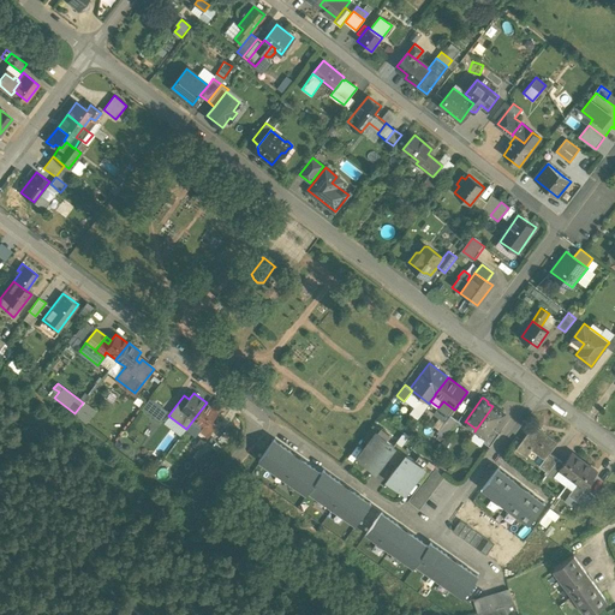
[(429,404),(423,399),(416,406),(423,412),(429,404)]
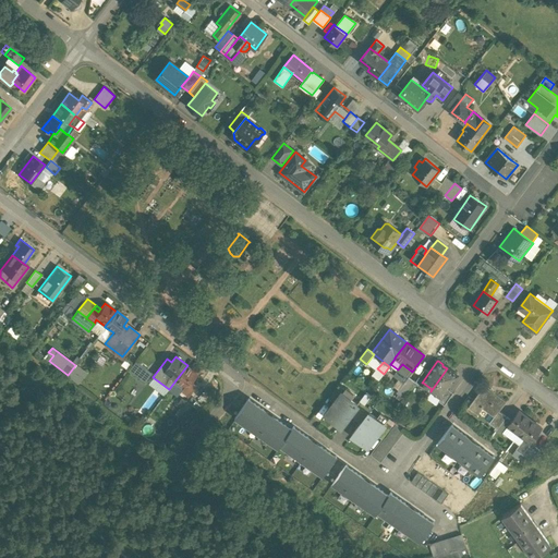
[(77,363),(69,374),(80,383),(88,371),(77,363)]
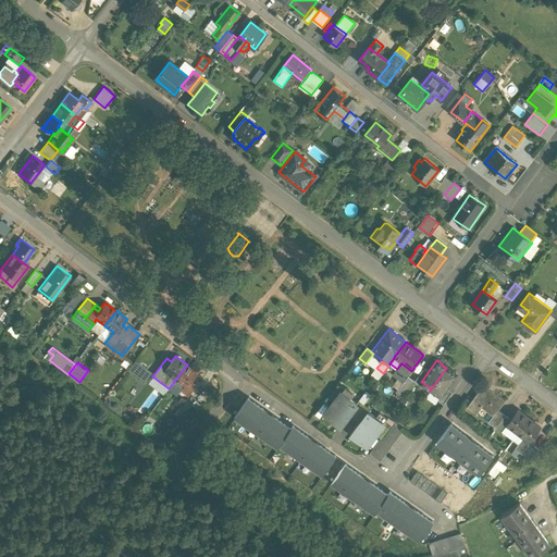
[(411,371),(401,363),(397,369),(407,376),(408,375),(411,371)]
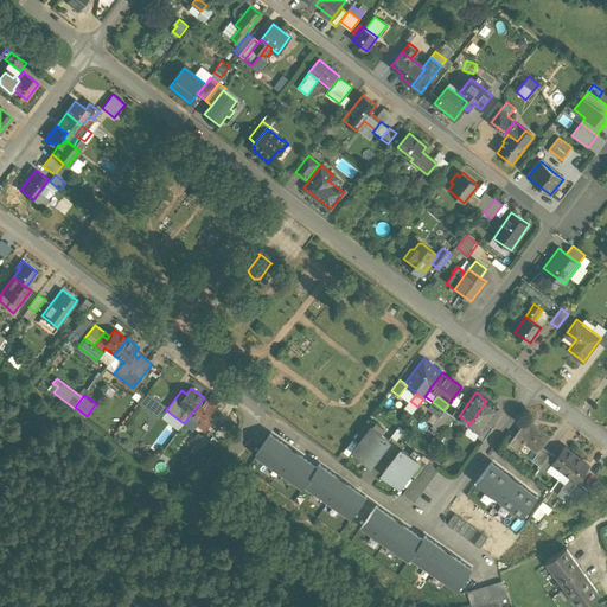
[(216,406),(204,397),(191,414),(200,421),(198,425),(205,430),(213,420),(208,416),(216,406)]
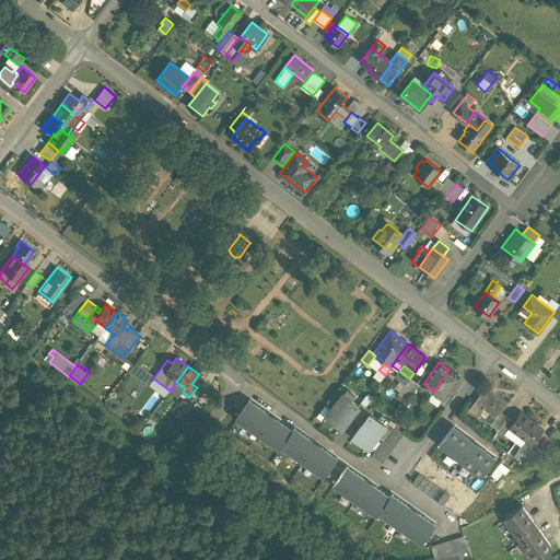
[(417,382),(416,383),(422,387),(424,384),(423,384),(431,373),(426,370),(417,382)]
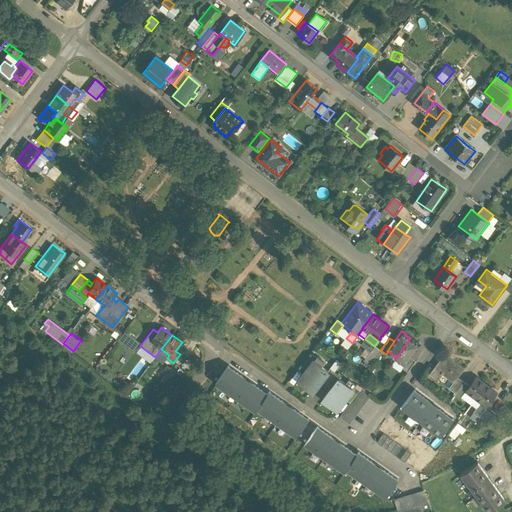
[(410,338),(395,359),(404,365),(405,366),(412,356),(419,346),(418,345),(415,343),(414,343),(410,340),(411,339),(410,338)]
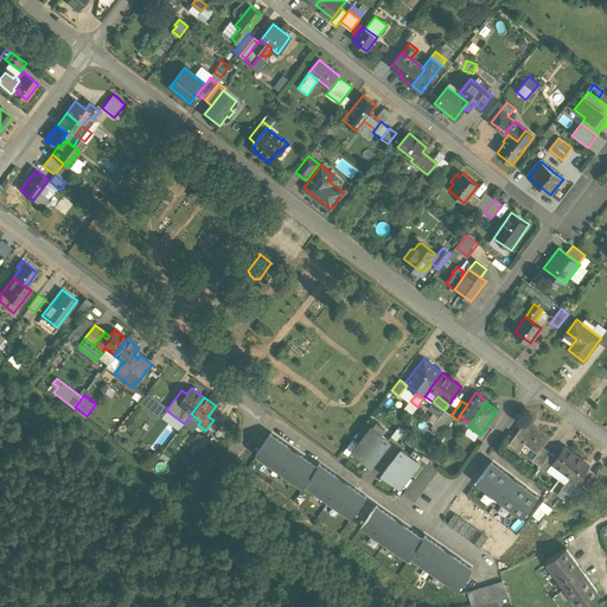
[(165,407),(159,402),(151,411),(158,416),(165,407)]
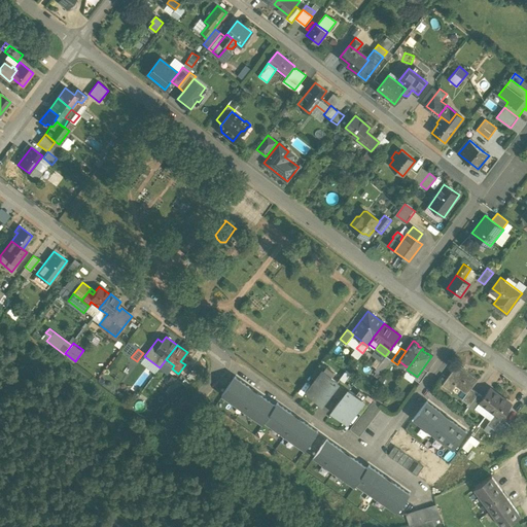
[(385,356),(376,349),(373,354),(382,360),(385,356)]
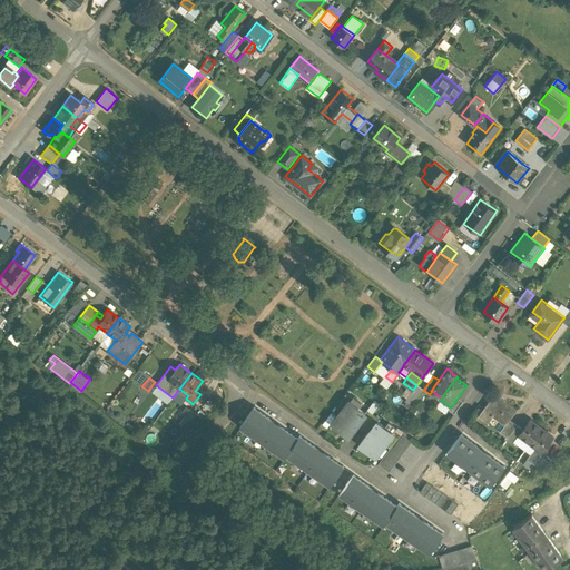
[(424,389),(418,384),(416,385),(413,390),(420,395),(423,390),(424,389)]
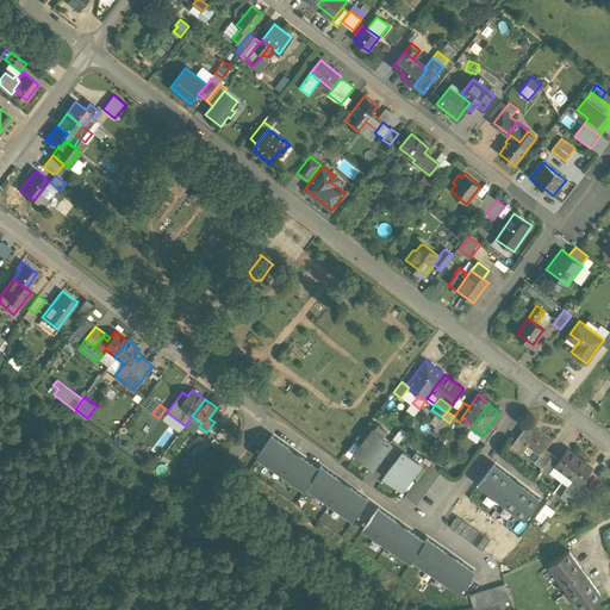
[(442,417),(434,429),(441,434),(449,423),(442,417)]
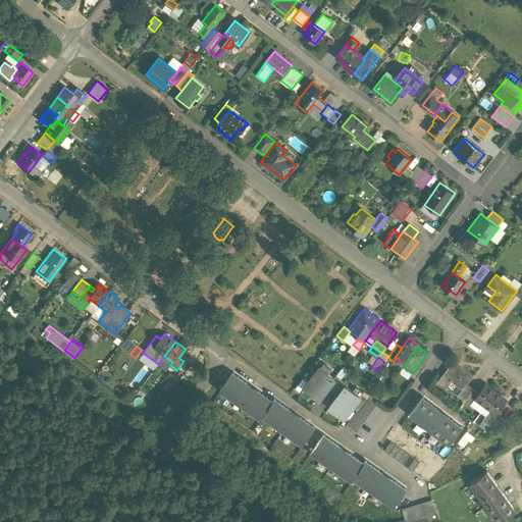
[(473,375),(458,364),(459,363),(454,359),(437,380),(447,387),(451,381),(462,389),(467,384),(473,375)]
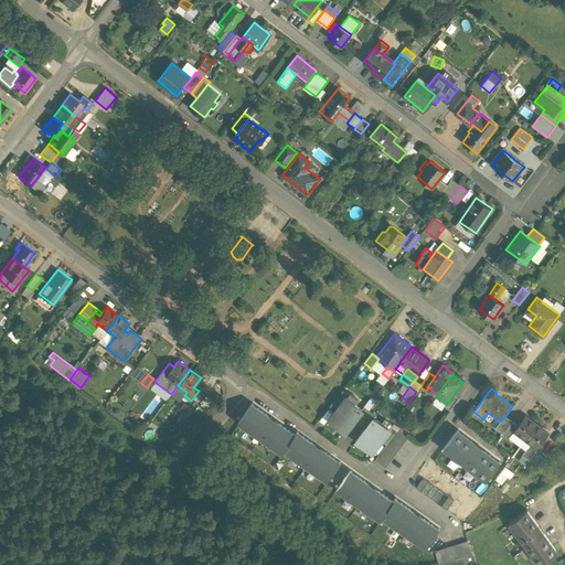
[(349,395),(343,391),(333,404),(338,407),(347,397),(349,395)]
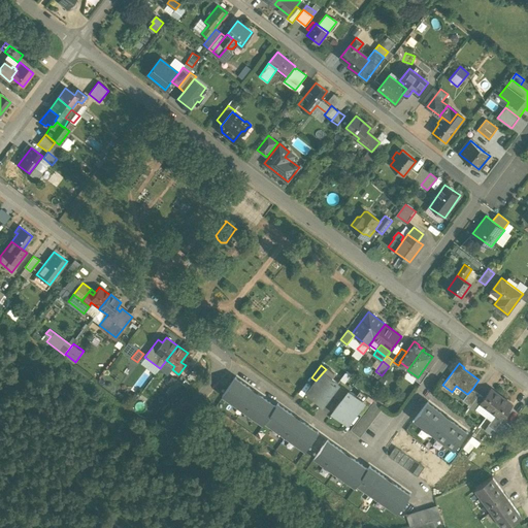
[(425,367),(418,377),(417,376),(415,380),(420,384),(429,371),(425,367)]
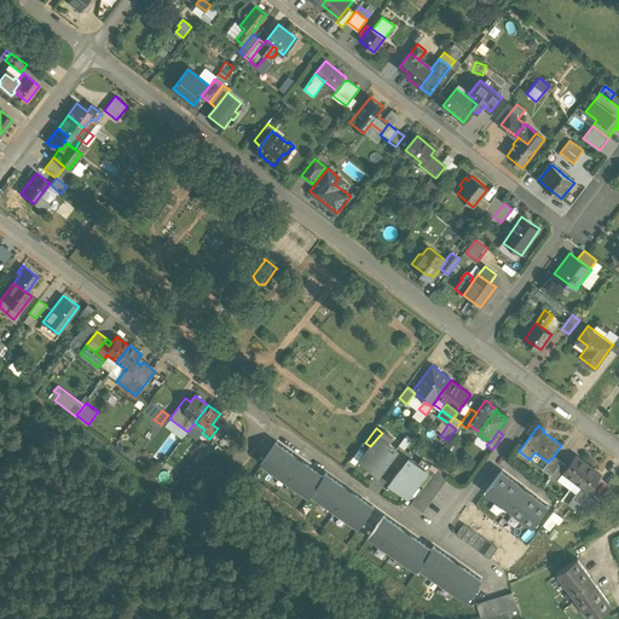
[(380,435),(370,446),(360,460),(379,473),(388,460),(397,449),(380,435)]
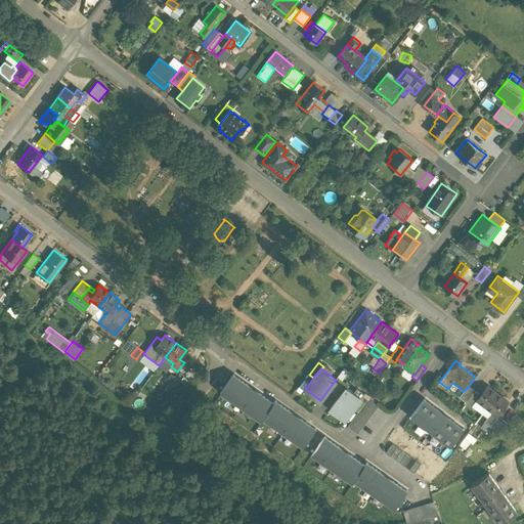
[(314,429),(275,401),(276,400),(275,400),(273,403),(233,375),(234,375),(233,374),(221,392),(222,392),(261,419),(260,420),(261,421),(263,418),(302,445),(302,446),(303,446),(315,428),(314,428),(314,429)]
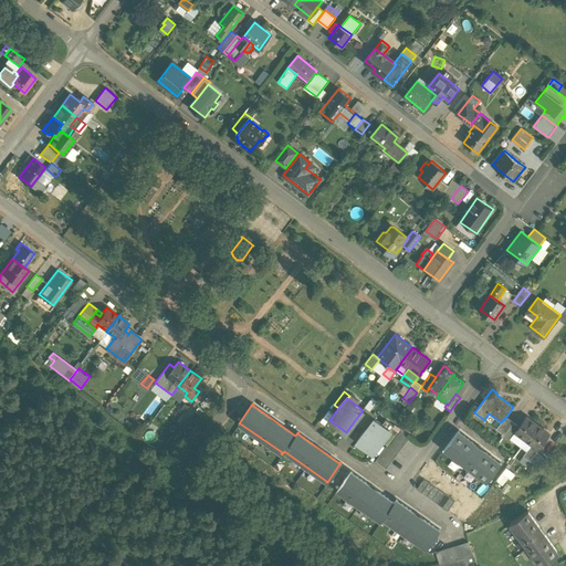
[(189,405),(179,416),(186,422),(196,410),(189,405)]
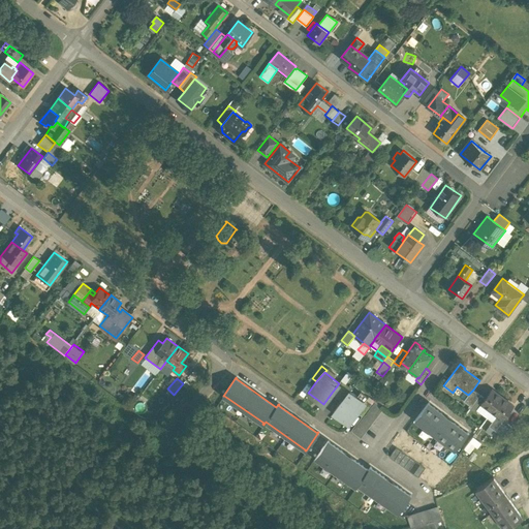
[(346,384),(341,380),(339,383),(332,393),(337,397),(346,384)]
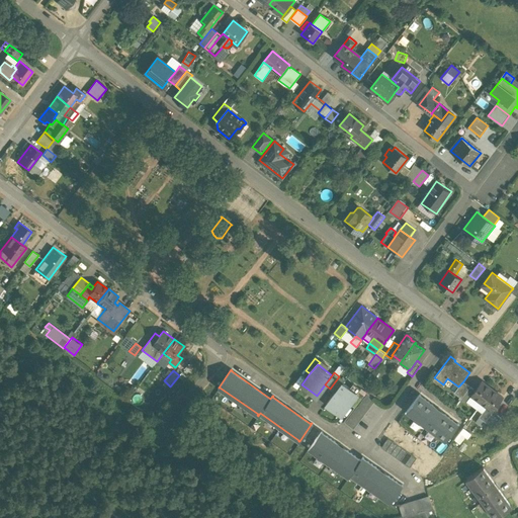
[(344,380),(339,376),(330,389),(335,393),(342,382),(343,383),(344,380)]
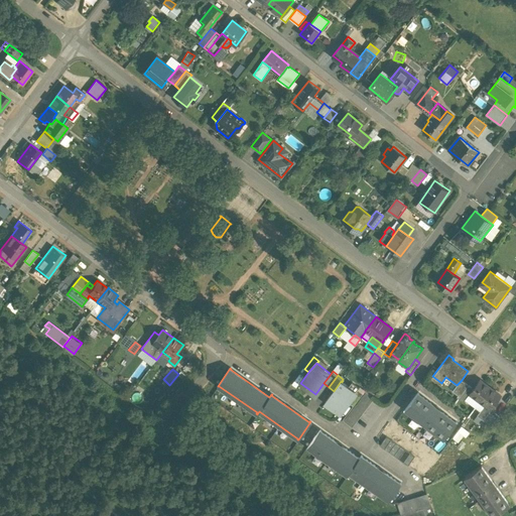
[(462,380),(457,385),(453,390),(460,396),(468,385),(462,380)]
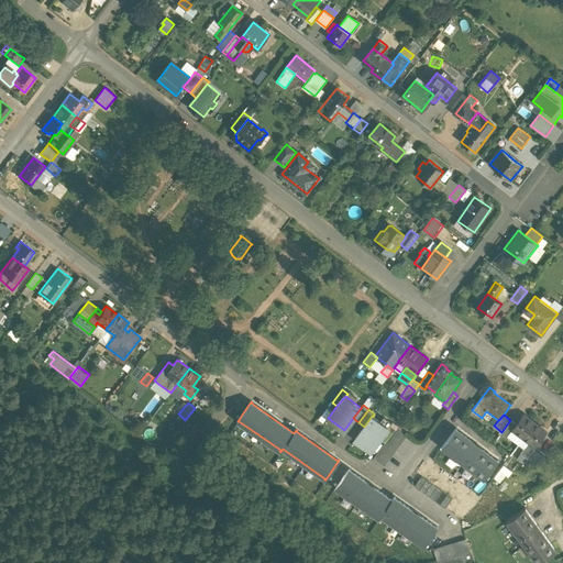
[(523,415),(512,430),(523,438),(534,422),(523,415)]
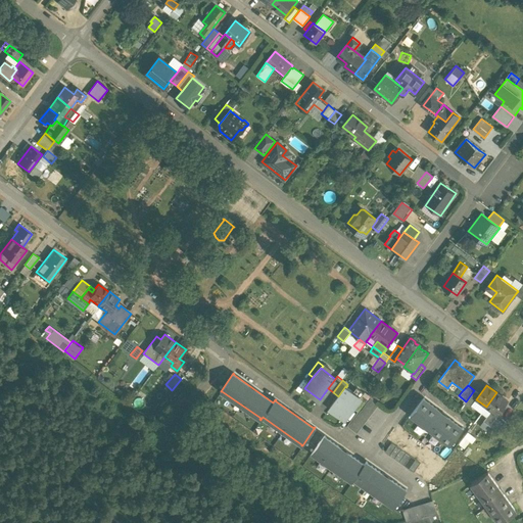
[(346,387),(345,386),(338,396),(330,408),(344,419),(353,408),(361,397),(360,397),(346,387)]
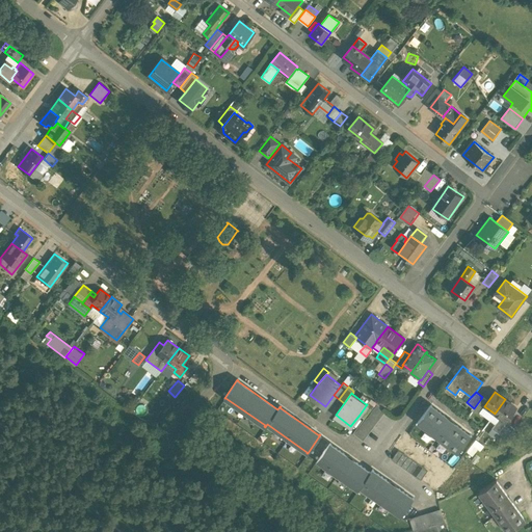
[(516,407),(505,399),(495,414),(500,418),(506,422),(516,407)]
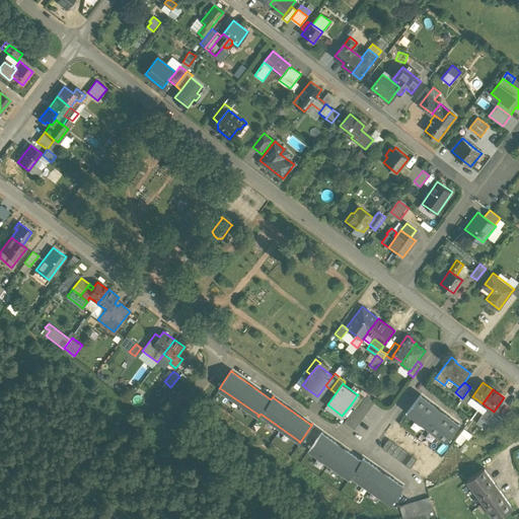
[(359,392),(357,394),(358,394),(351,404),(355,408),(364,396),(359,392)]
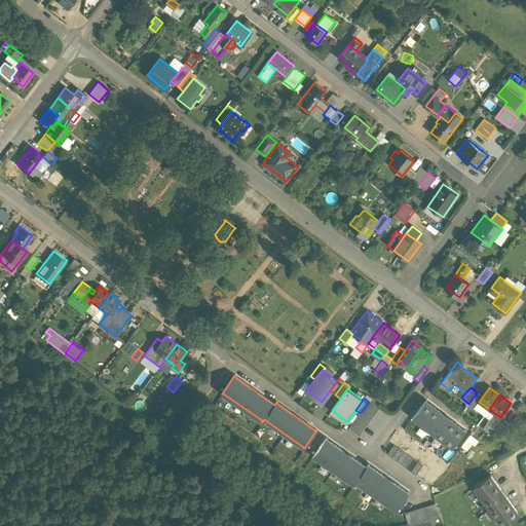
[(371,399),(349,428),(359,436),(381,406),(371,399)]
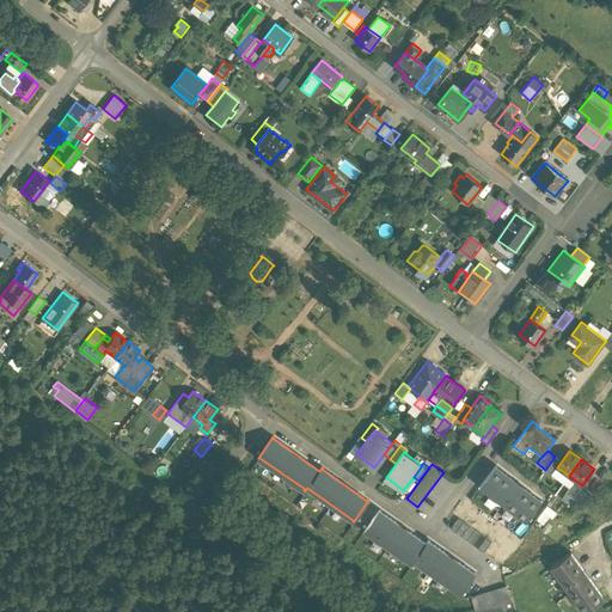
[(540,501),(495,466),(481,485),(526,520),(540,501)]
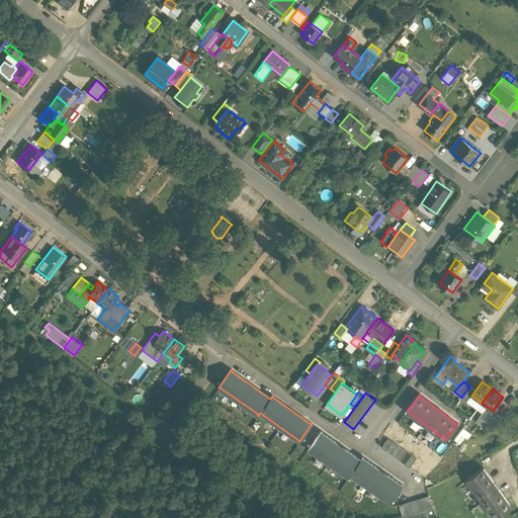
[(493,411),(487,407),(480,417),(493,427),(501,416),(493,411)]
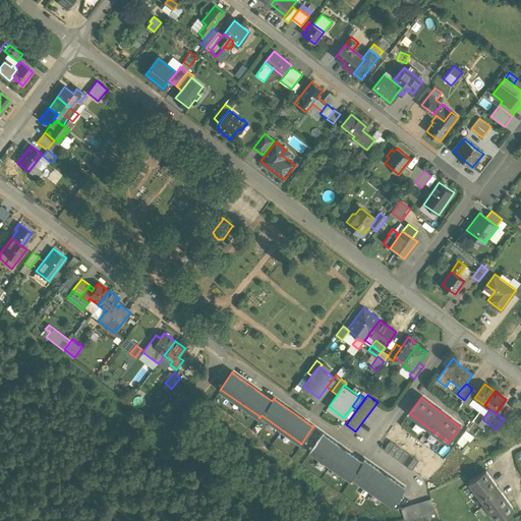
[(404,487),(364,460),(365,459),(364,459),(362,462),(324,435),(323,433),(319,440),(316,443),(310,452),(311,452),(350,478),(350,479),(350,480),(353,476),(392,504),(392,505),(405,487),(404,486),(404,487)]
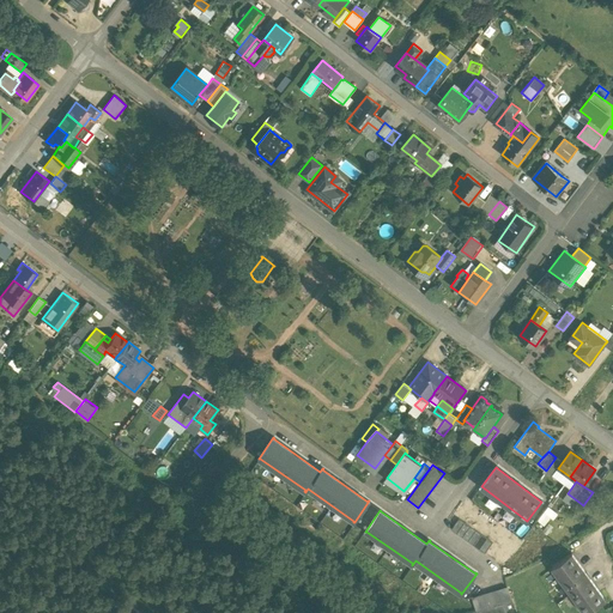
[(492,542),(459,520),(451,529),(485,553),(492,542)]
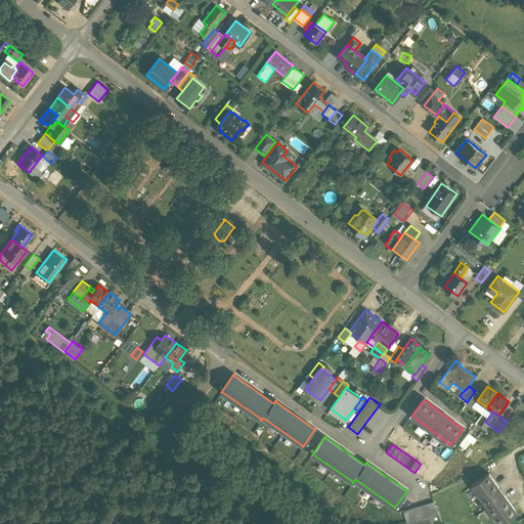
[(517,513),(489,474),(489,473),(472,485),(472,486),(473,486),(499,523),(501,523),(518,513),(517,513)]
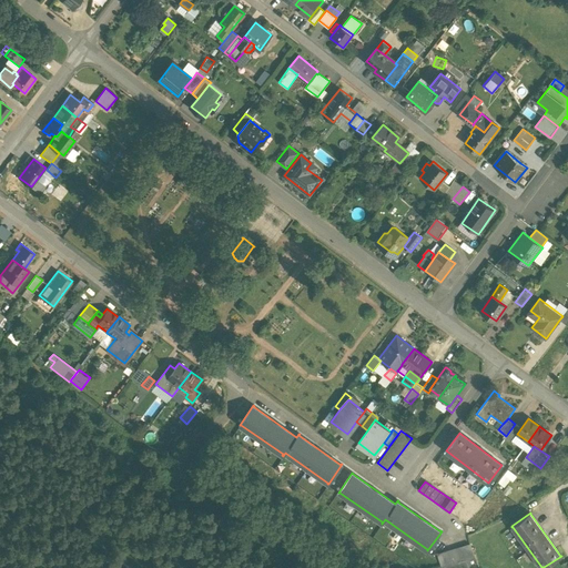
[(469,544),(437,554),(440,566),(475,557),(469,544)]
